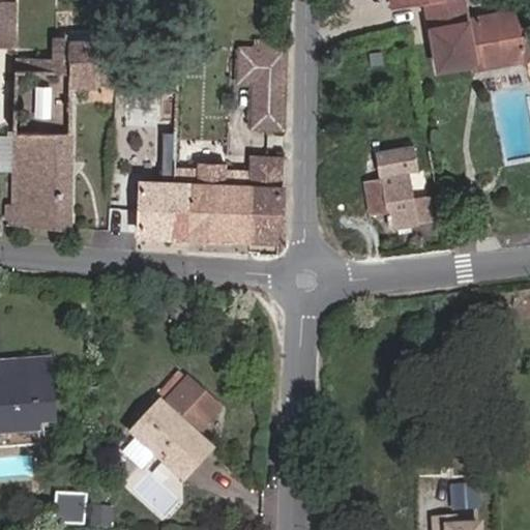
[(428,0),(439,63),(474,57),(473,52),(481,51),(483,60),(524,53),(517,13),(478,21),(477,16),(467,18),(463,0),(428,0)]
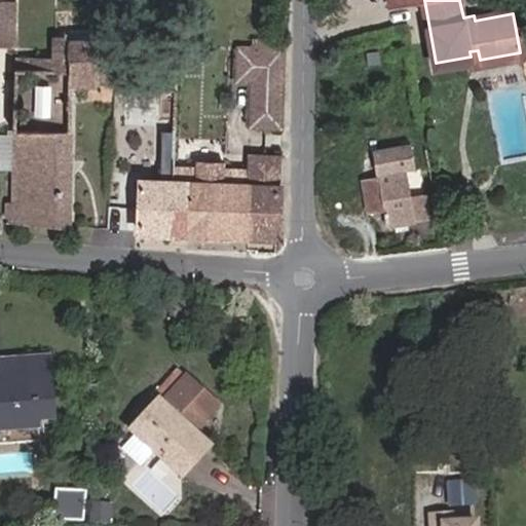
[(17,5),(0,4),(0,45),(16,46),(17,5)]
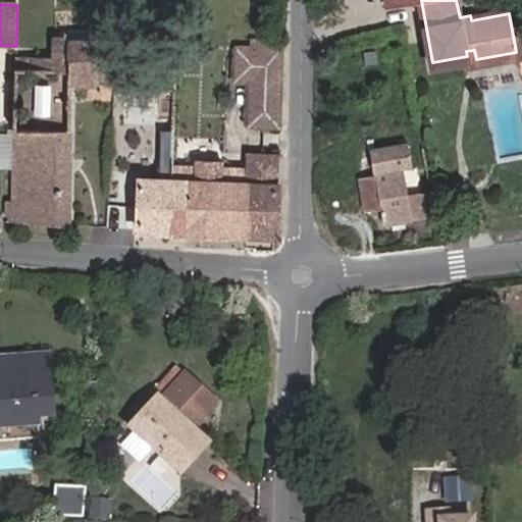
[(16,59),(16,68),(75,70),(74,84),(113,86),(115,43),(73,42),(73,35),(56,35),(56,56),(41,55),(41,60),(16,59)]
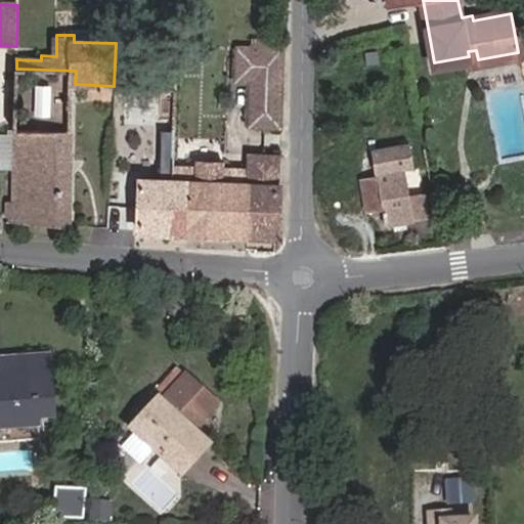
[(275,49),(227,47),(226,79),(244,79),(242,120),(272,121),(275,49)]
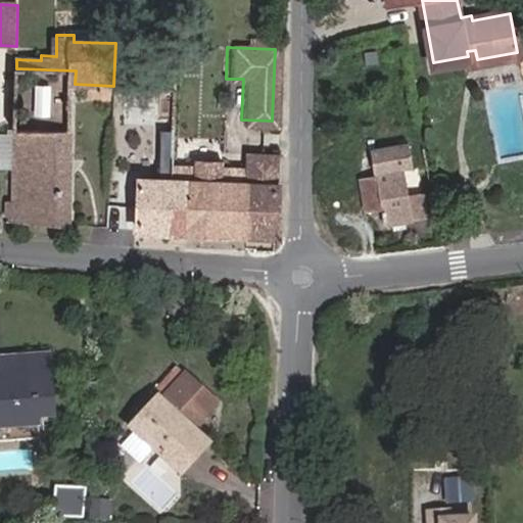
[(69,226),(73,127),(75,84),(76,70),(16,68),(16,126),(14,193),(2,192),(2,210),(13,210),(13,224),(69,226)]
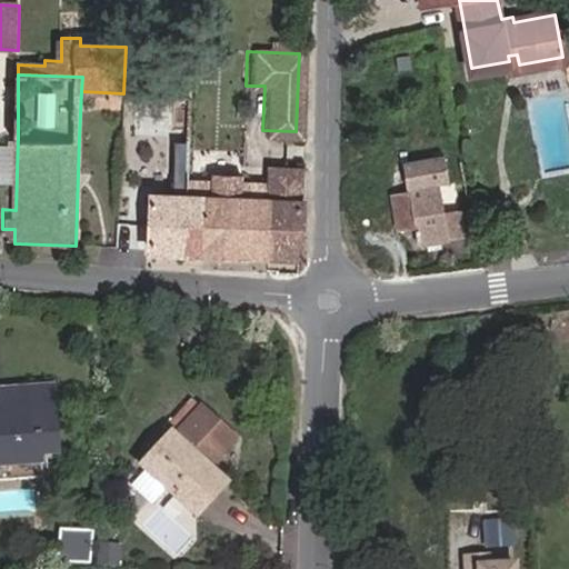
[(403,189),(395,191),(401,226),(409,223),(412,241),(459,231),(455,207),(439,211),(435,179),(439,178),(436,159),(399,166),(403,189)]
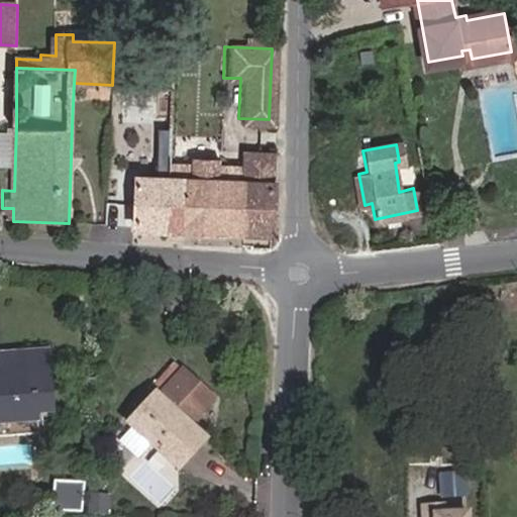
[(190,165),(169,164),(168,182),(139,181),(137,226),(265,230),(268,149),(236,148),(236,166),(215,166),(215,159),(190,158),(190,165)]
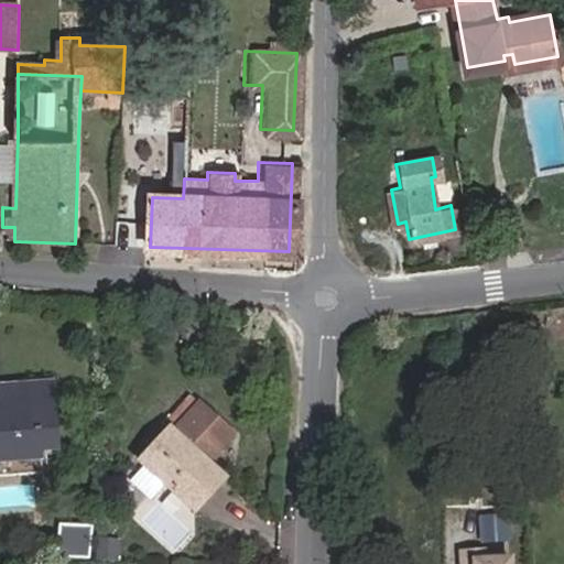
[(398,224),(391,190),(380,191),(387,226),(398,224)]
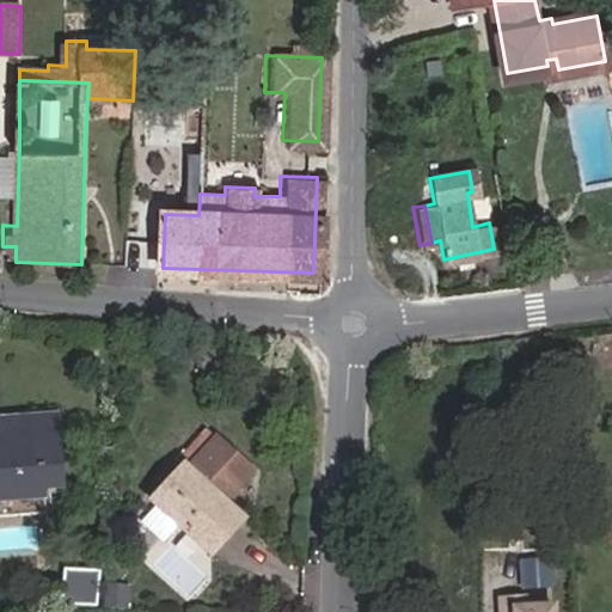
[(0,457),(1,489),(78,484),(74,438),(65,438),(65,416),(11,421),(13,454),(0,457)]
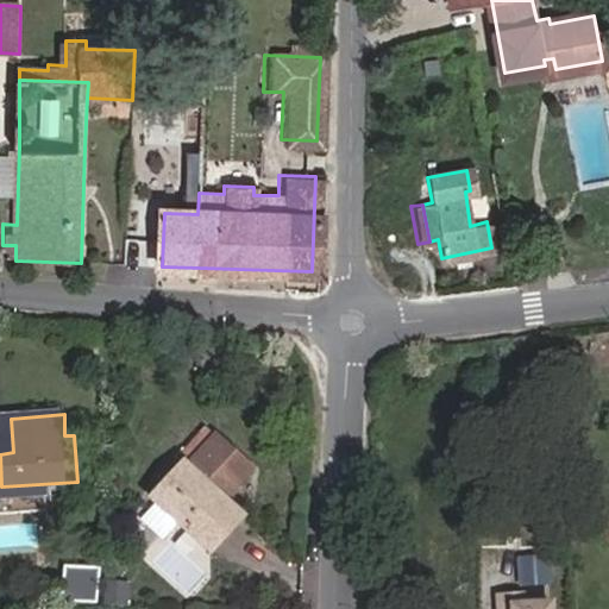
[(175,443),(140,488),(190,532),(215,501),(205,491),(230,458),(194,429),(181,447),(175,443)]
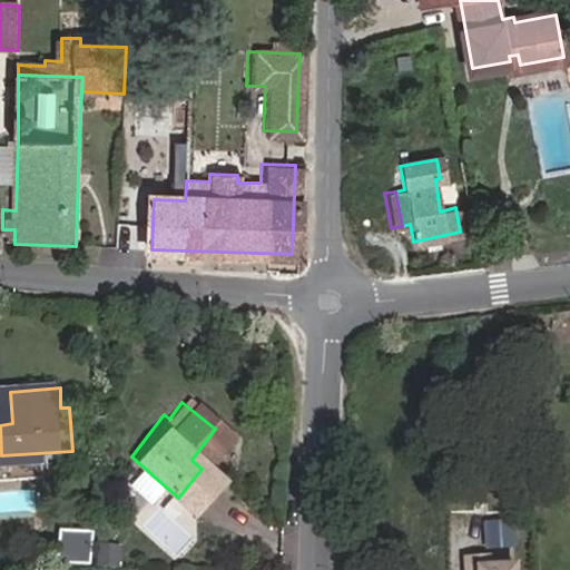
[(516,541),(514,520),(487,521),(488,542),(516,541)]
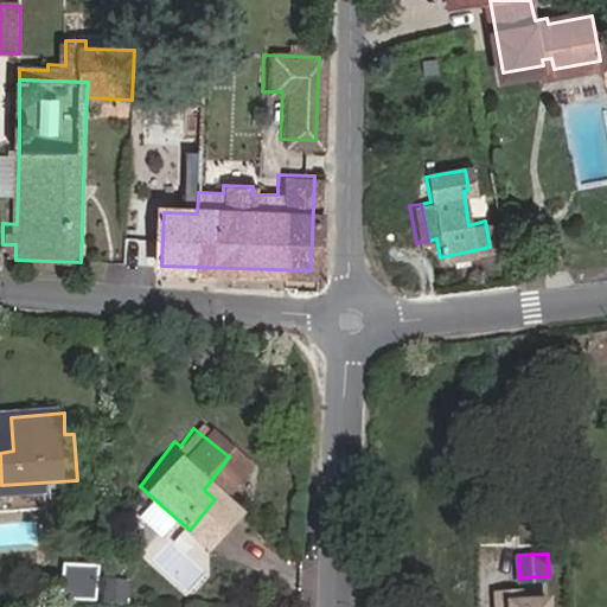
[(63,595),(96,599),(100,563),(66,561),(63,595)]
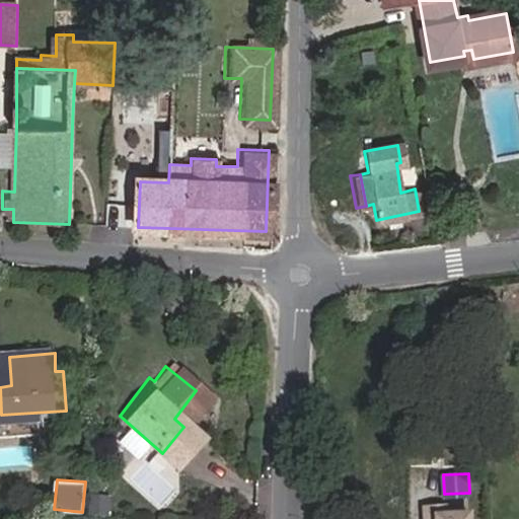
[(464,518),(465,507),(441,508),(440,499),(421,500),(421,518),(464,518)]
